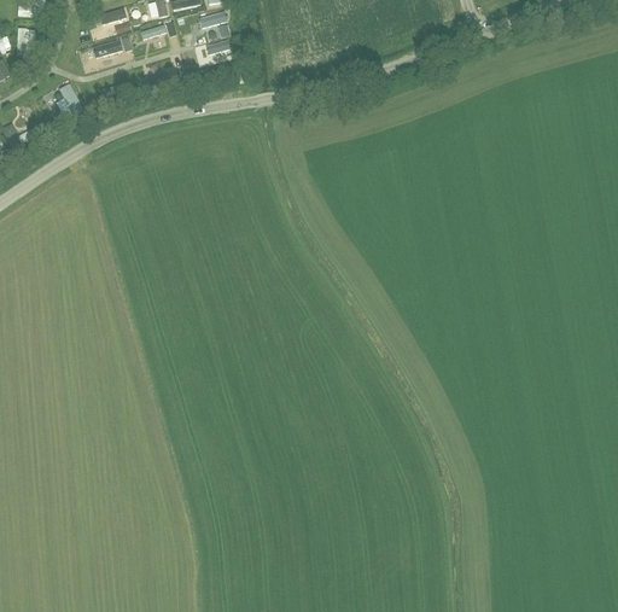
[(44,11),(44,0),(33,0),(33,3),(17,1),(17,10),(44,11)]
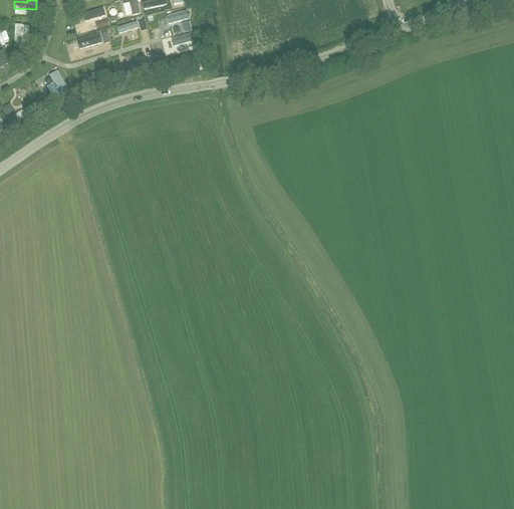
[(130,0),(133,14),(140,12),(136,0),(130,0)]
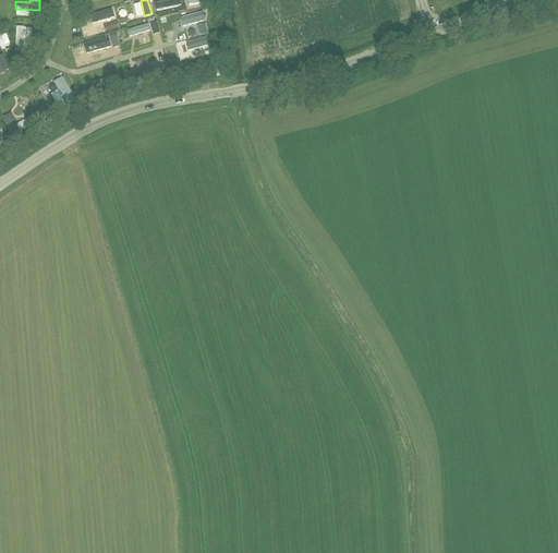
[(89,13),(93,22),(114,15),(112,7),(89,13)]
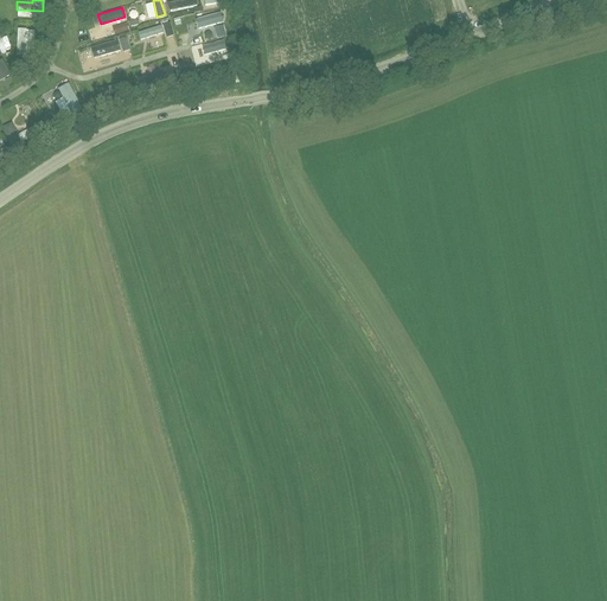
[(197,17),(199,26),(224,20),(222,11),(197,17)]
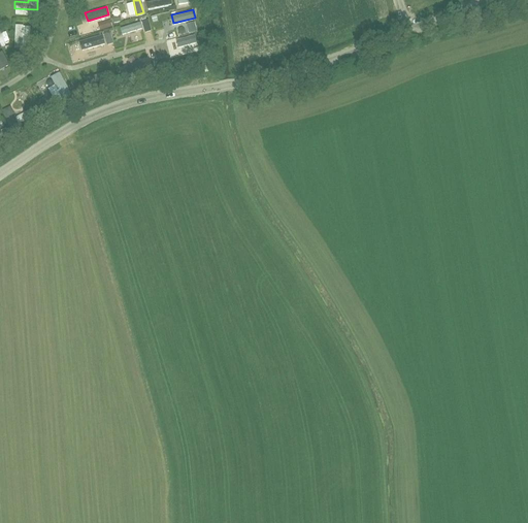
[(98,21),(100,27),(112,24),(110,17),(98,21)]
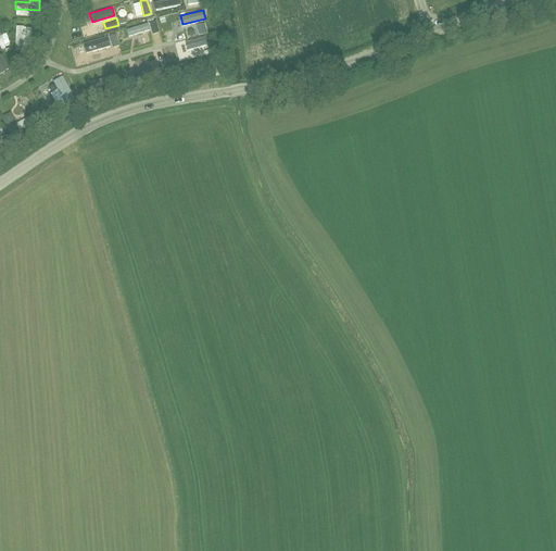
[(150,21),(152,32),(160,29),(156,19),(150,21)]
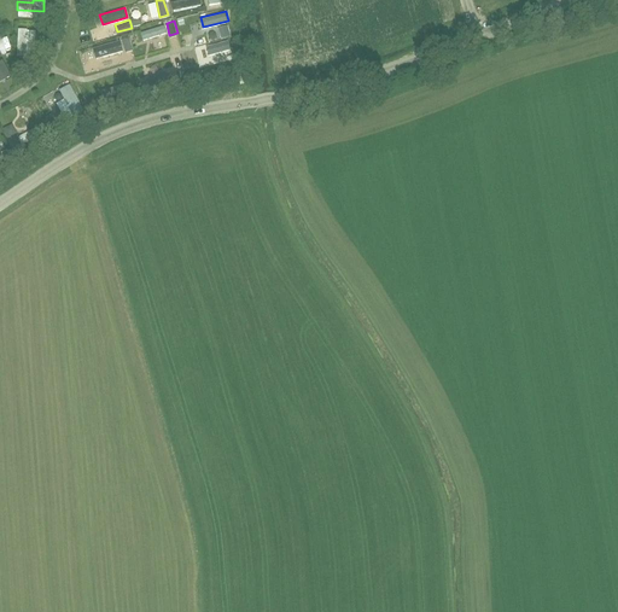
[(34,51),(35,24),(17,24),(16,50),(34,51)]
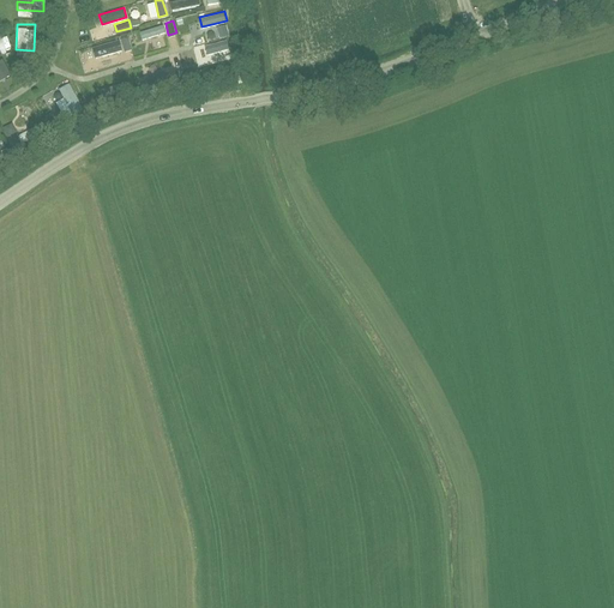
[(140,30),(143,37),(164,31),(163,24),(140,30)]
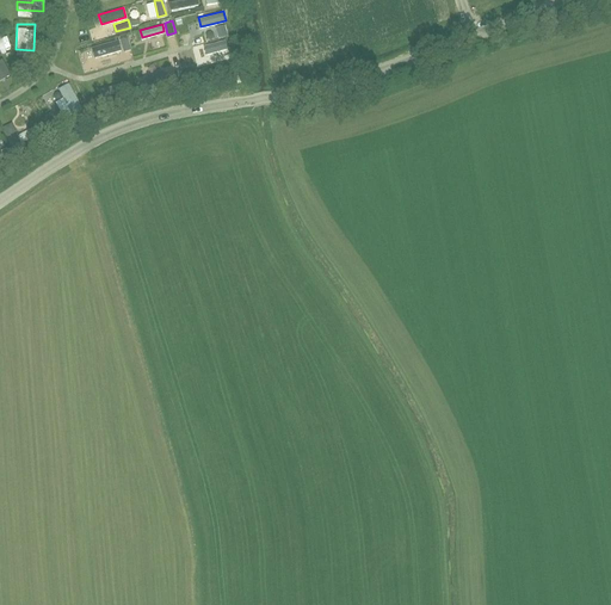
[(216,26),(218,36),(228,35),(226,24),(216,26)]
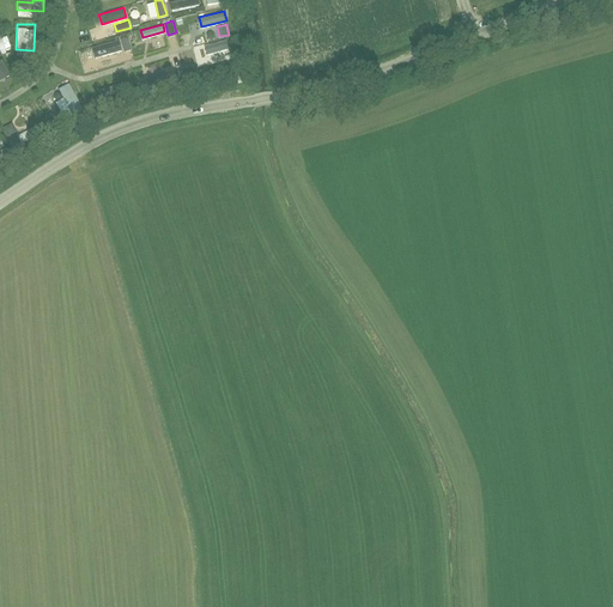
[(10,32),(0,32),(0,43),(11,42),(10,32)]
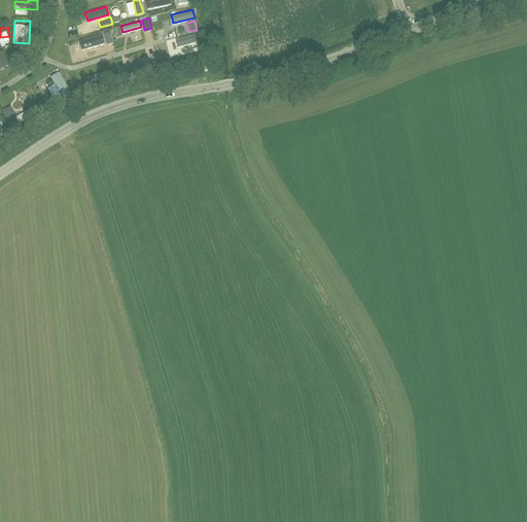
[(104,32),(107,42),(113,41),(110,30),(104,32)]
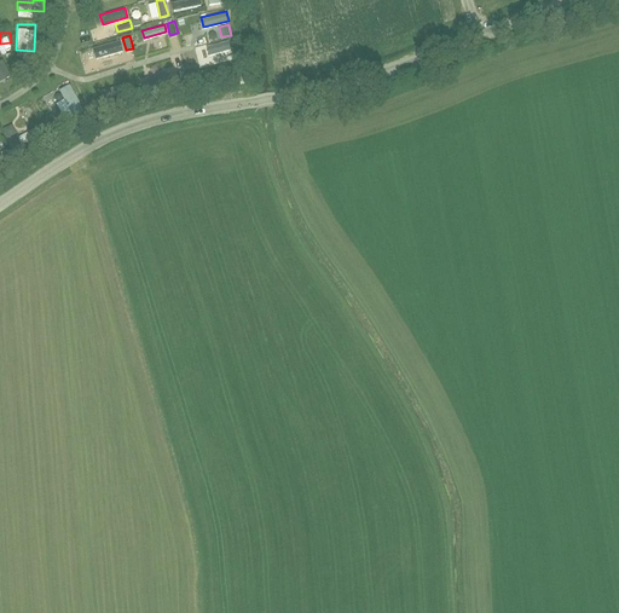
[(93,47),(96,58),(123,50),(121,40),(93,47)]
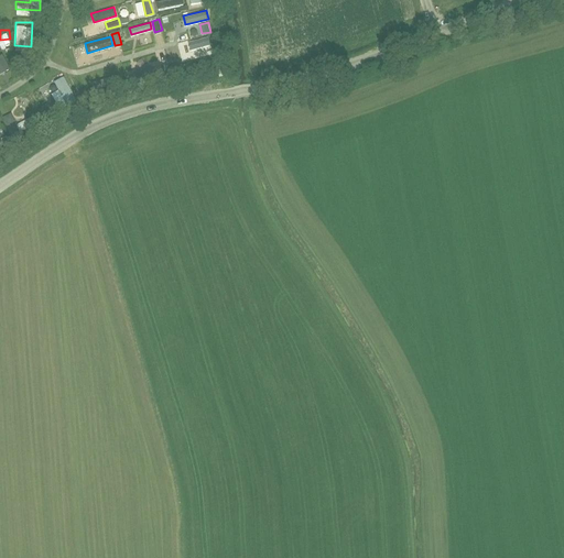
[(183,54),(185,63),(213,55),(210,46),(183,54)]
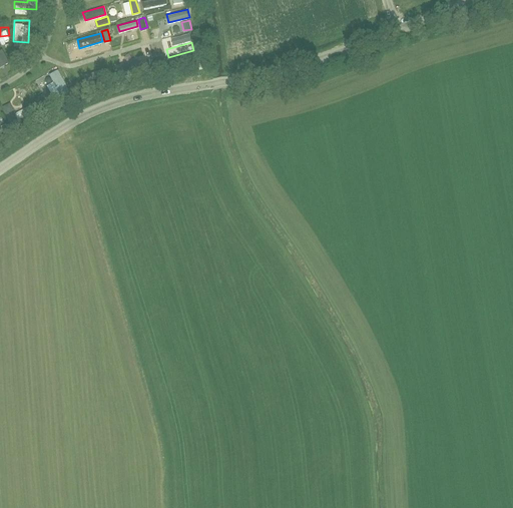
[(0,45),(0,62),(8,58),(2,45),(0,45)]
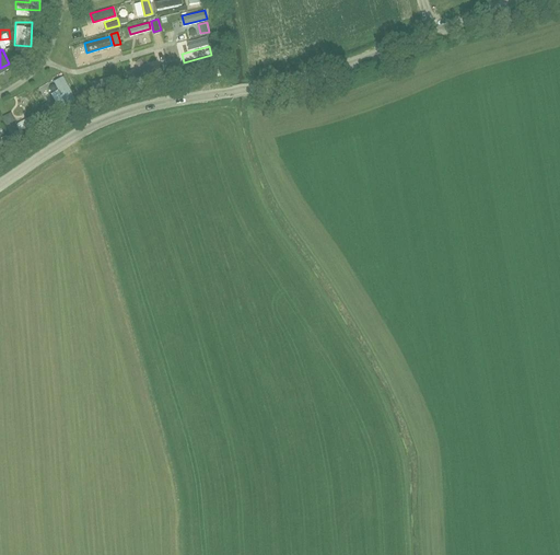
[(149,61),(127,66),(129,74),(151,69),(149,61)]
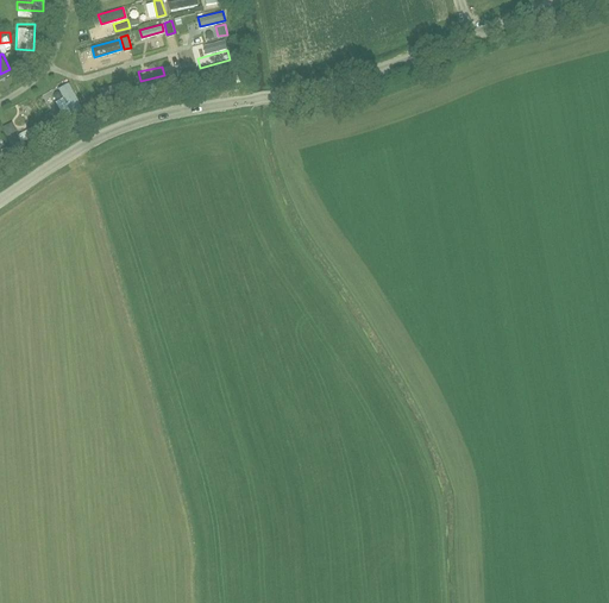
[(127,79),(98,83),(99,92),(129,87),(127,79)]
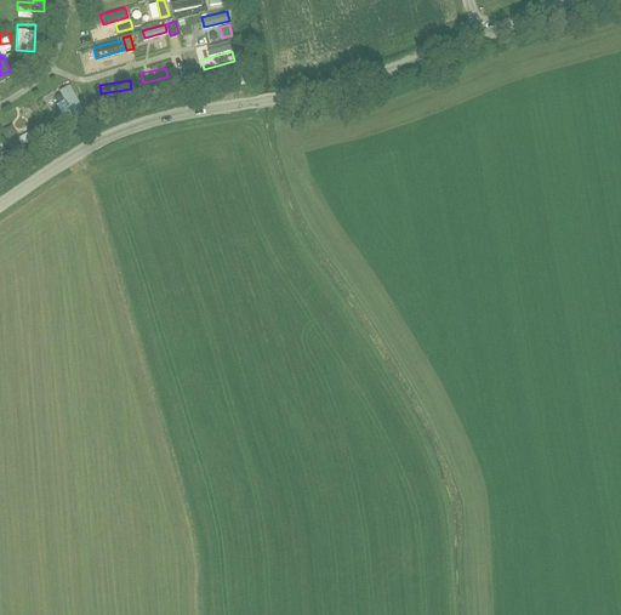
[(69,84),(61,89),(74,114),(84,108),(69,84)]
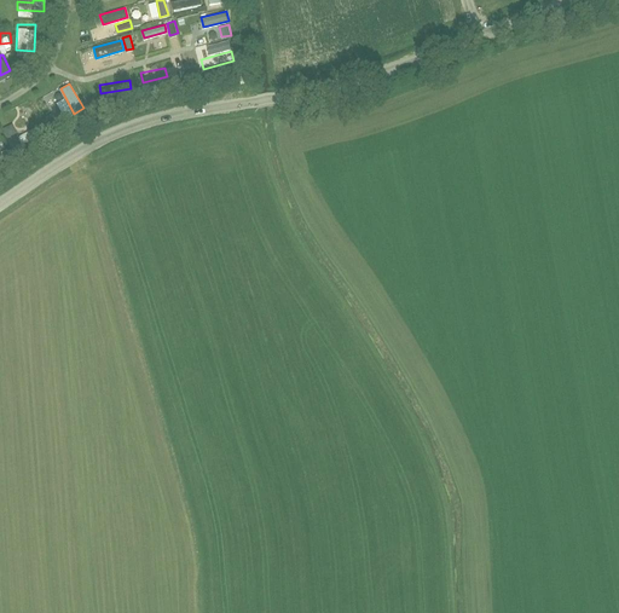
[(17,131),(21,139),(45,128),(41,120),(17,131)]
